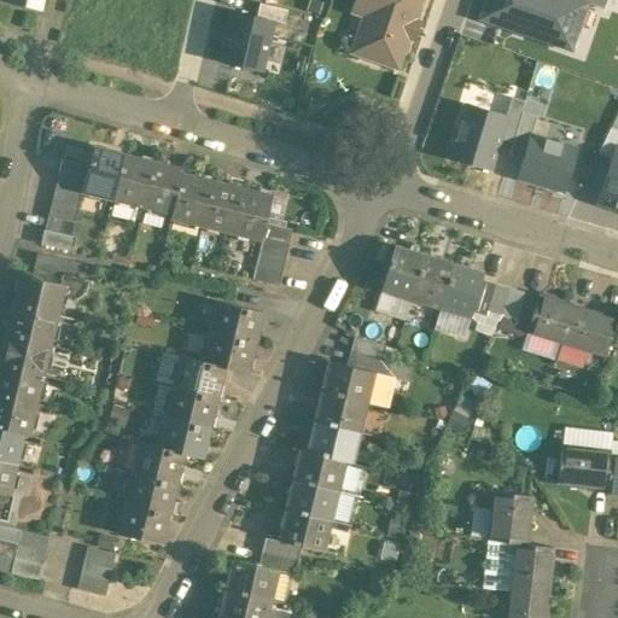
[(0,0),(0,1),(42,12),(45,0),(0,0)]
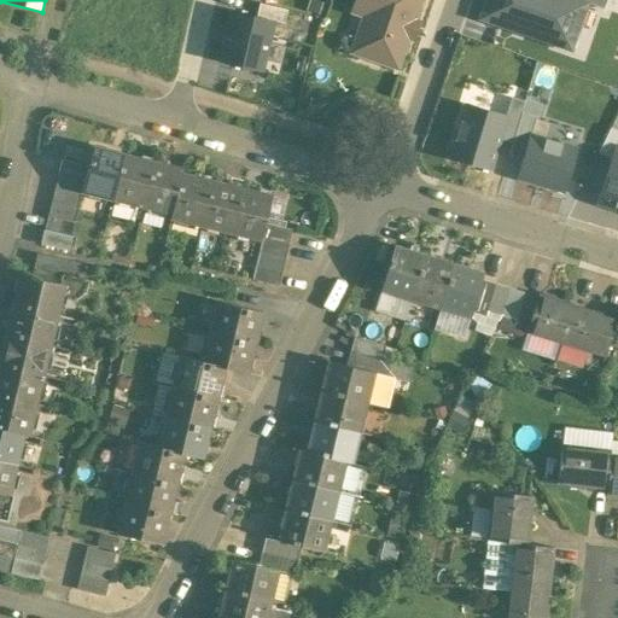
[(372,0),(357,0),(355,11),(367,15),(372,0)]
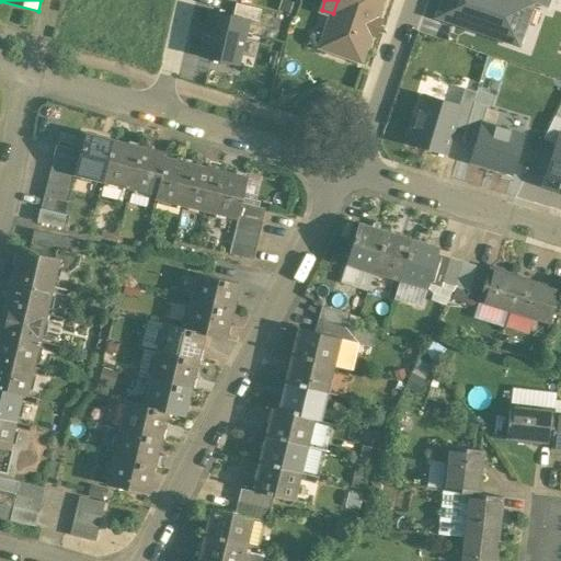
[(338,0),(333,13),(322,47),(359,60),(380,0),(338,0)]
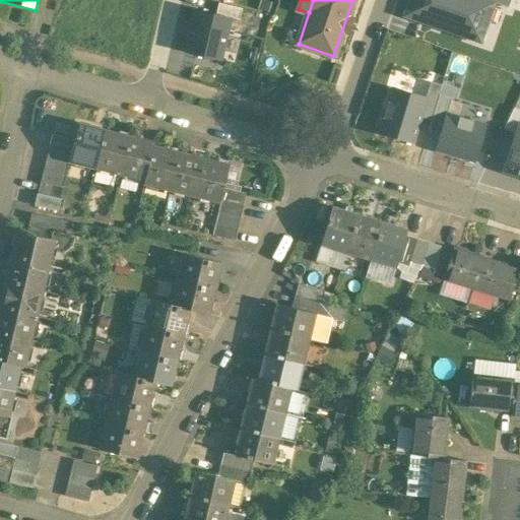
[(484,0),(410,0),(405,15),(480,42),(494,3),(484,0)]
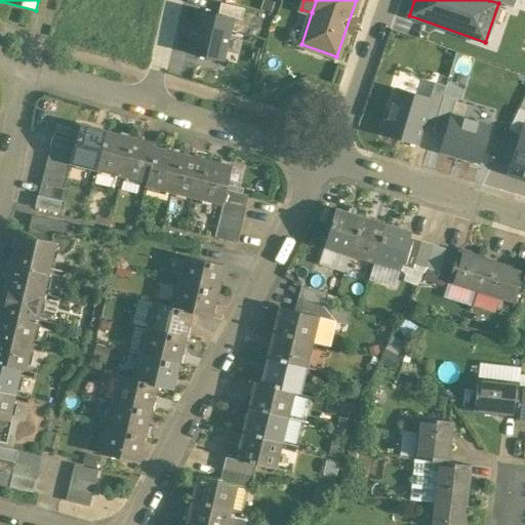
[(221,3),(218,15),(233,18),(242,21),(245,8),(221,3)]
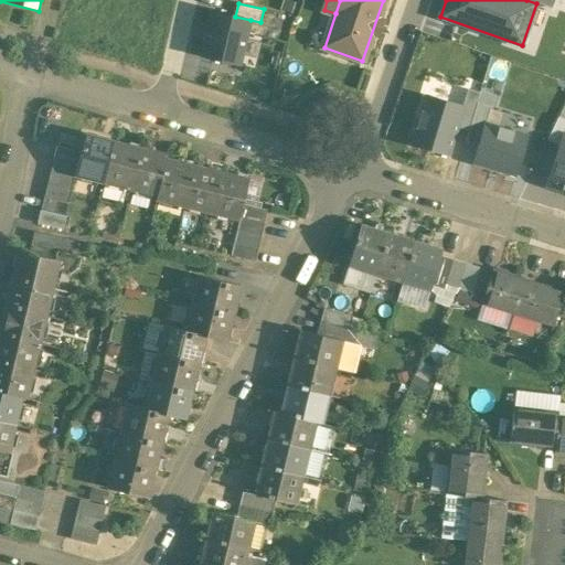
[(235,17),(213,11),(202,56),(240,65),(251,20),(235,17)]
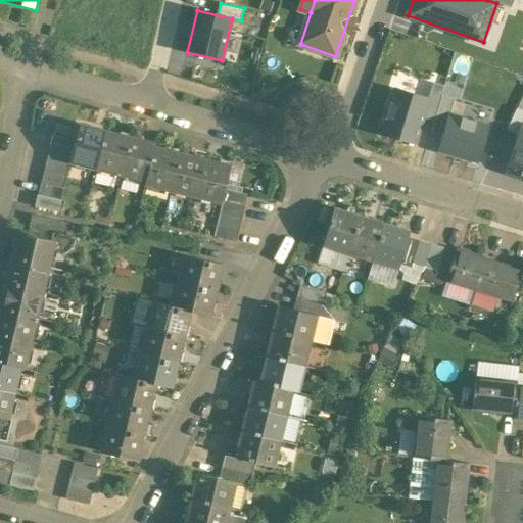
[(256,10),(254,26),(268,27),(269,12),(256,10)]
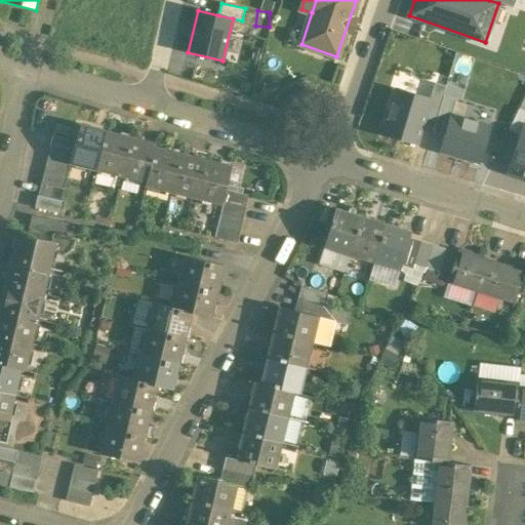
[(435,83),(431,98),(425,119),(436,122),(444,95),(447,86),(435,83)]
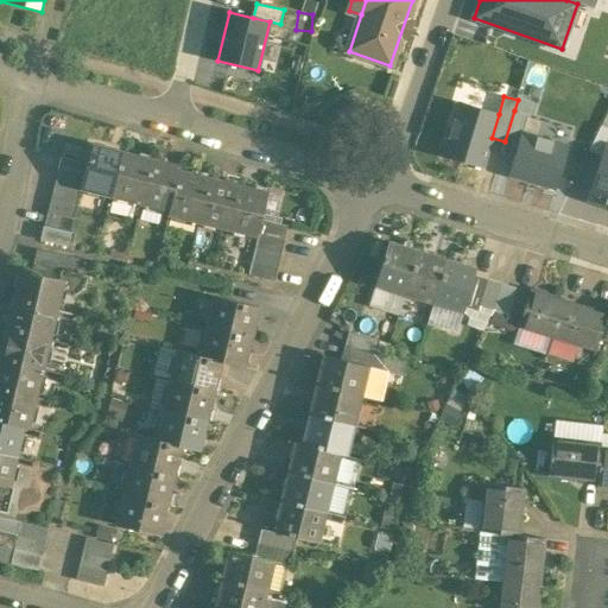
[(461,103),(445,156),(482,168),(492,138),(499,114),(461,103)]
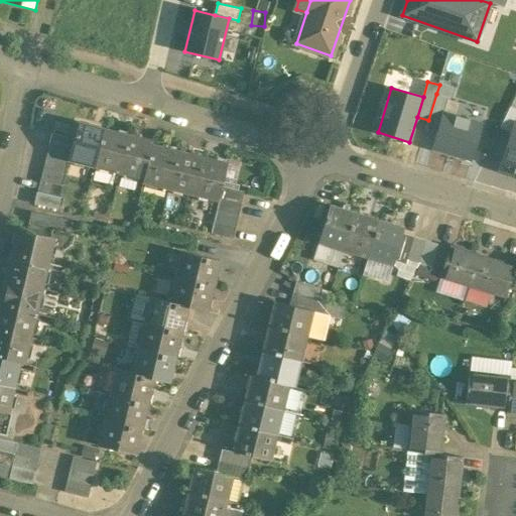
[(448,98),(436,94),(428,120),(426,129),(437,132),(443,113),(448,98)]
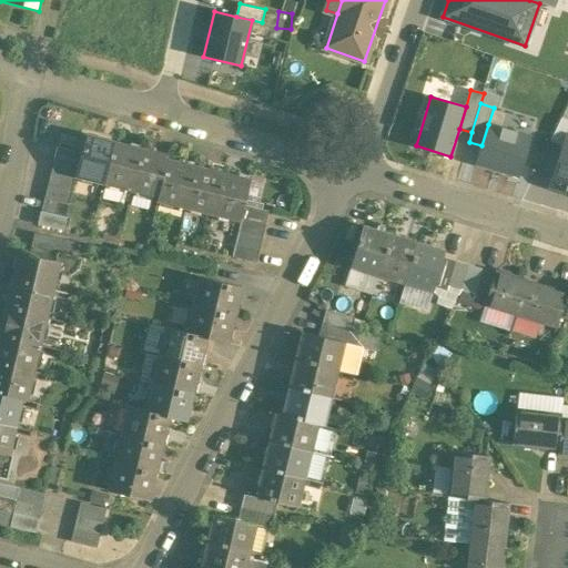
[(357,114),(347,119),(352,129),(362,124),(357,114)]
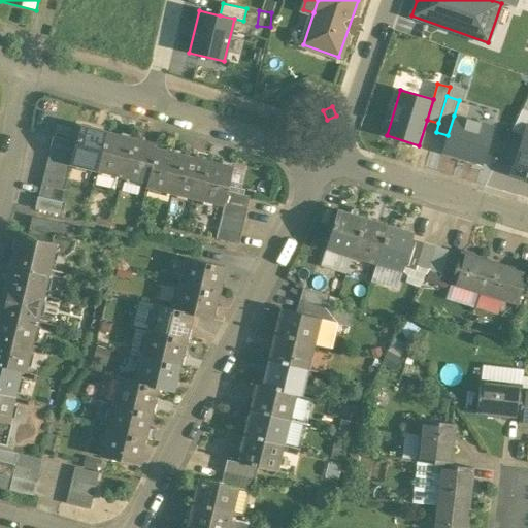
[(448,135),(443,152),(483,163),(493,128),(454,116),(448,135)]
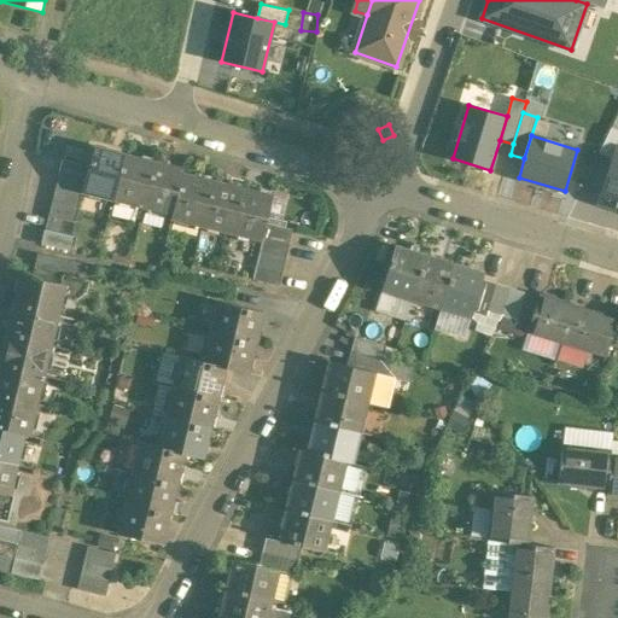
[(114,198),(124,155),(94,147),(85,191),(114,198)]
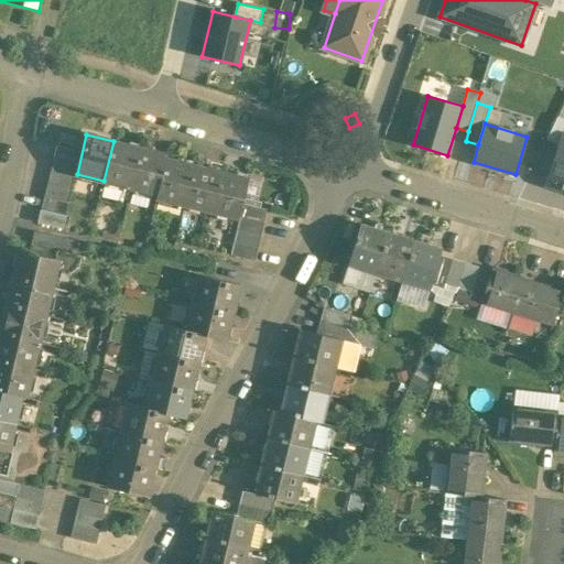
[(563,136),(546,184),(563,190),(563,136)]
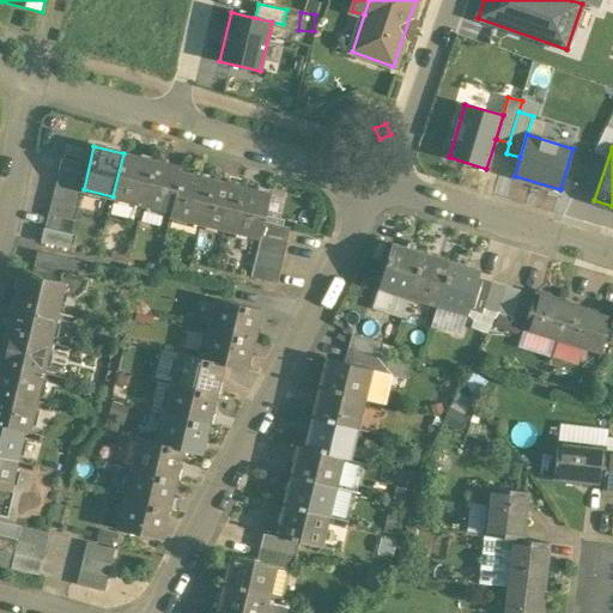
[(152,161),(123,153),(113,196),(143,204),(152,161)]
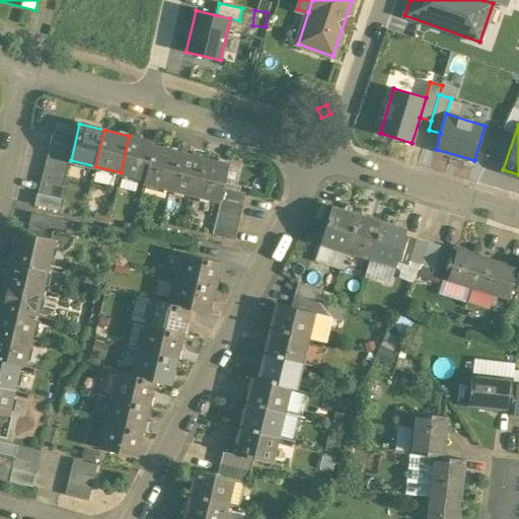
[(75,140),(53,135),(50,146),(72,152),(75,140)]
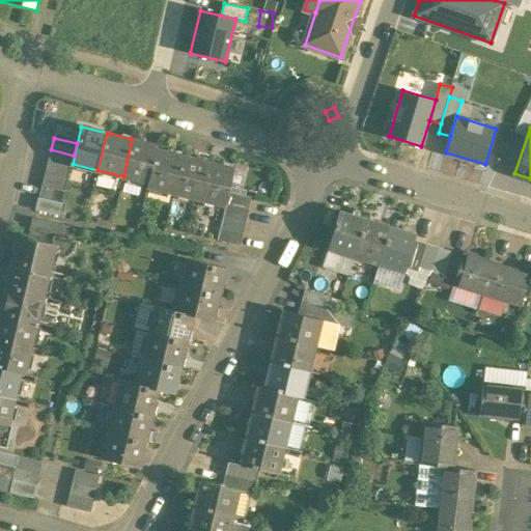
[(158,144),(132,139),(123,176),(148,183),(158,144)]
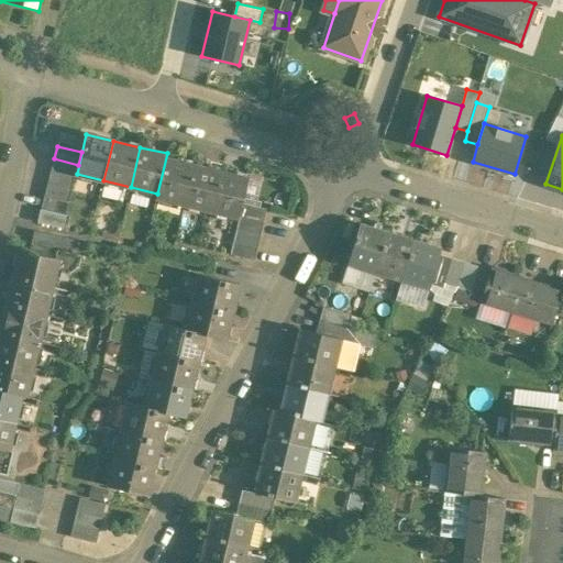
[(78,165),(54,158),(51,172),(75,177),(78,165)]
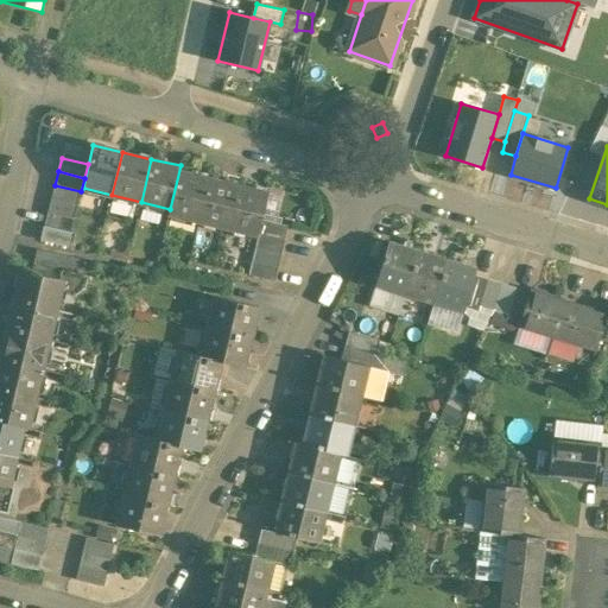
[(198,221),(208,178),(179,172),(170,214),(198,221)]
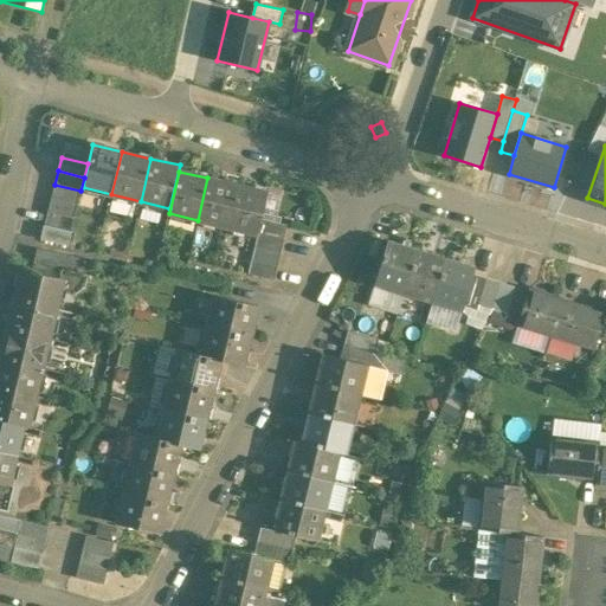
[(237,185),(207,178),(198,220),(227,227),(237,185)]
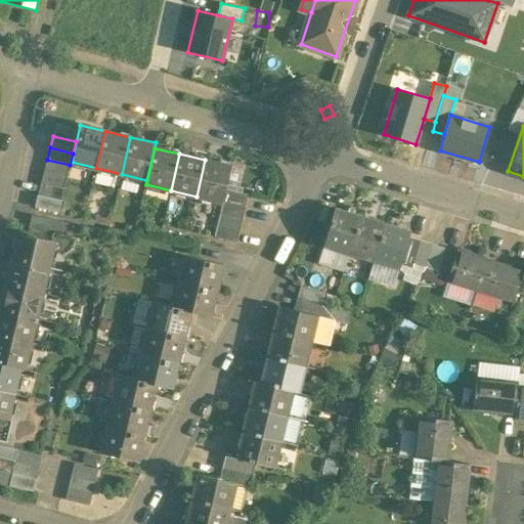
[(70,165),(47,160),(44,172),(67,177),(70,165)]
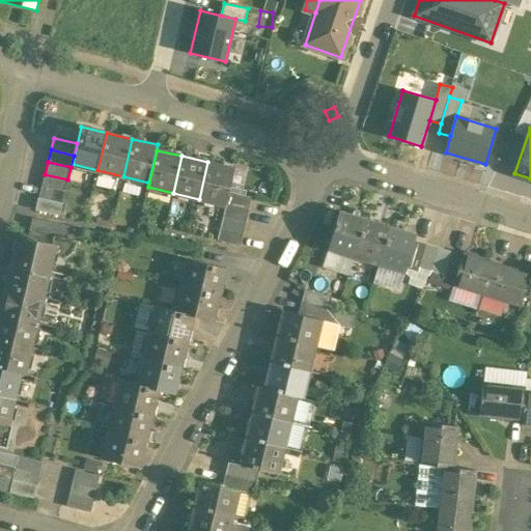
[(234,169),(207,162),(199,199),(225,205),(225,204),(228,192),(234,169)]
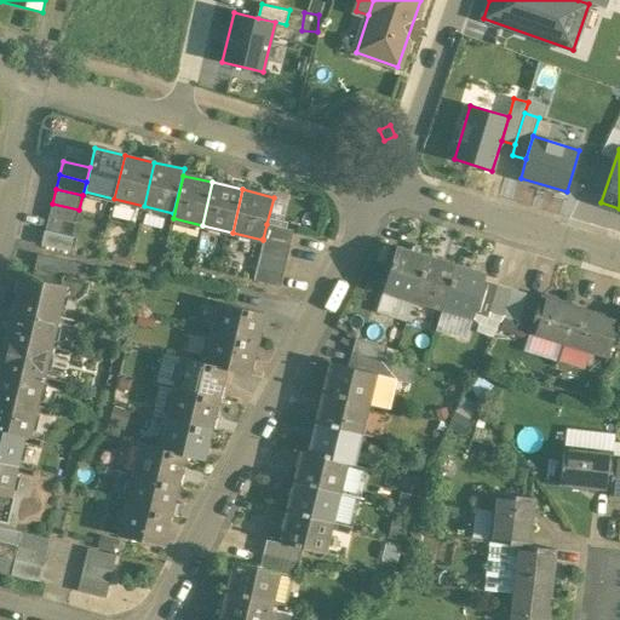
[(79,210),(52,204),(49,217),(75,224),(79,210)]
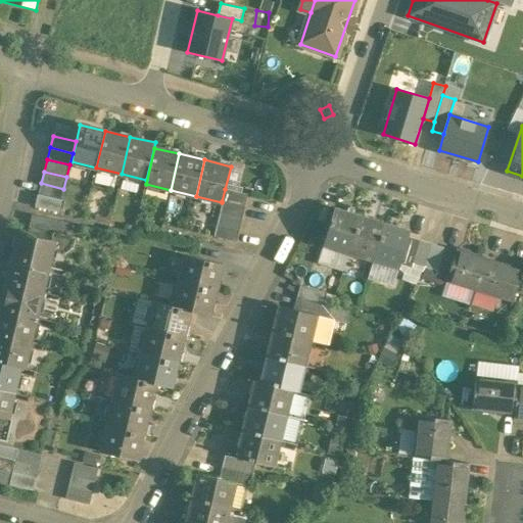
[(124,178),(123,188),(139,190),(141,181),(124,178)]
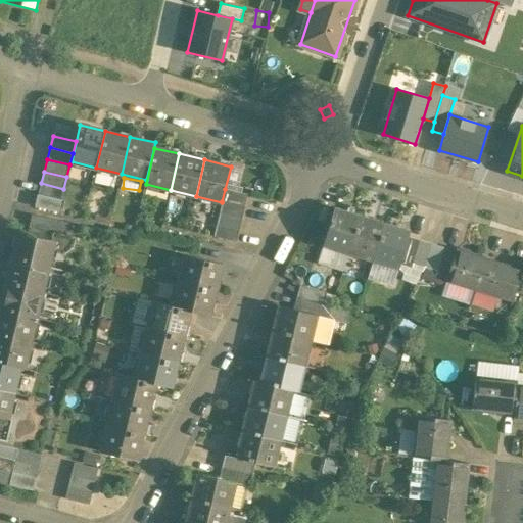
[(63,189),(41,183),(38,195),(60,200),(63,189)]
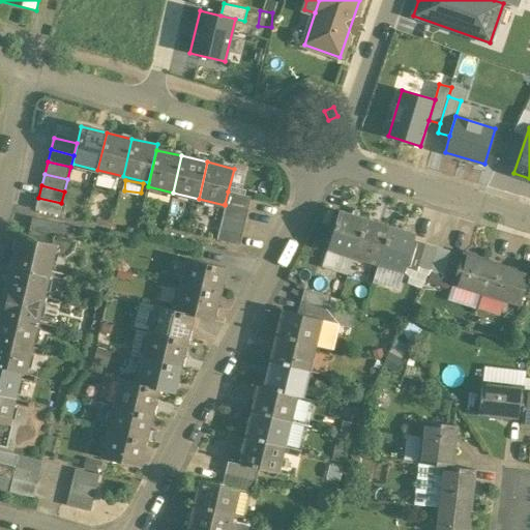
[(251,198),(228,192),(225,204),(247,210),(251,198)]
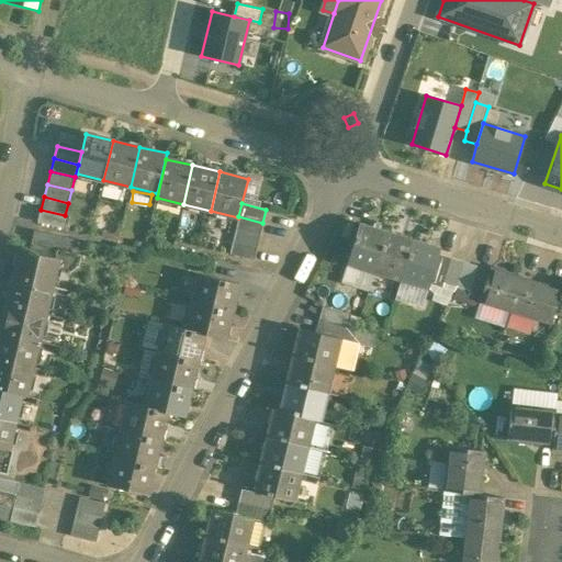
[(41,210),(37,223),(63,228),(66,215),(65,215),(41,210)]
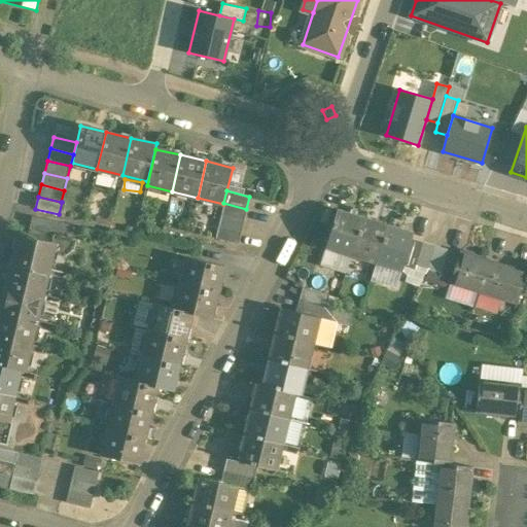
[(246,209),(223,203),(223,204),(221,215),(243,220),(246,209)]
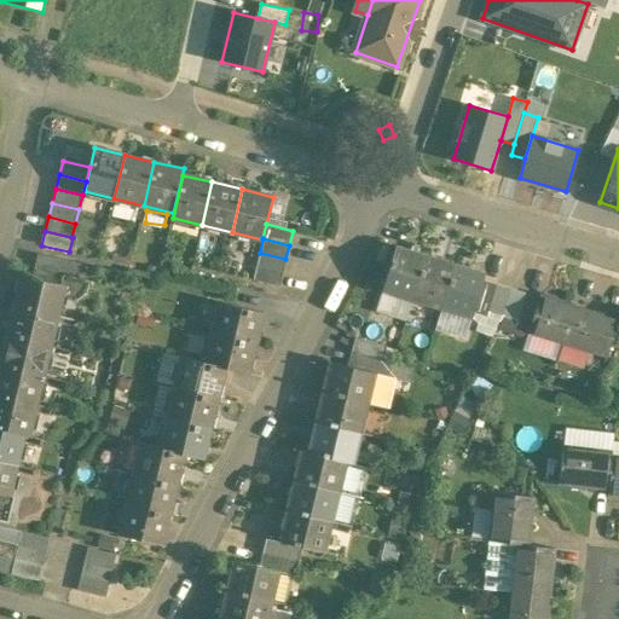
[(410,252),(395,247),(382,293),(376,311),(406,320),(412,301),(426,256),(420,254),(410,252)]
